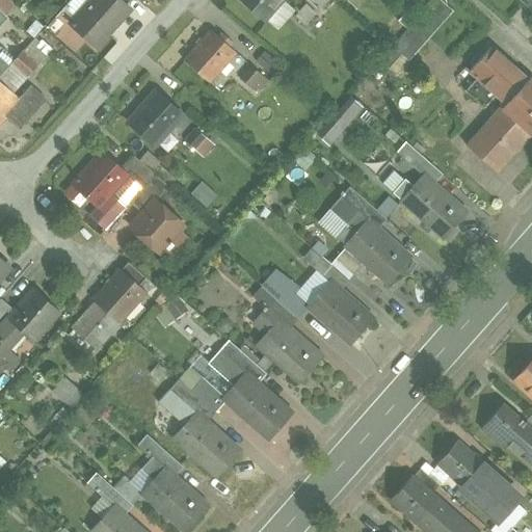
[(92,0),(72,24),(98,47),(131,8),(127,4),(122,0),(92,0)]
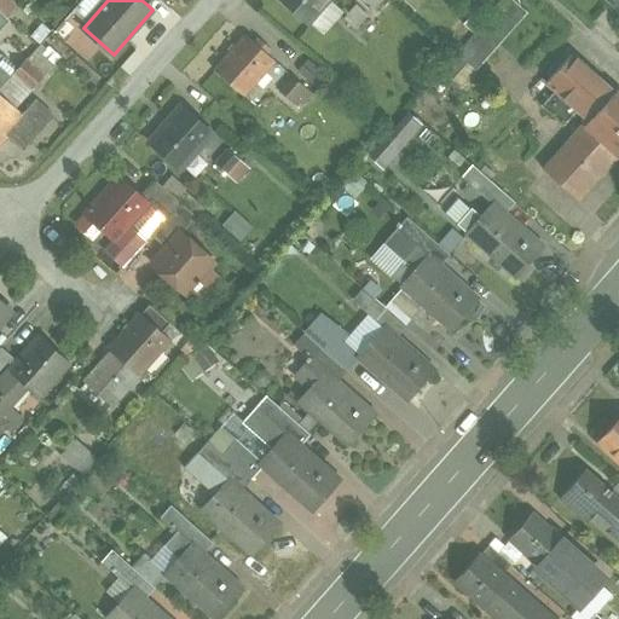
[(283,0),(308,22),(328,0),(283,0)]
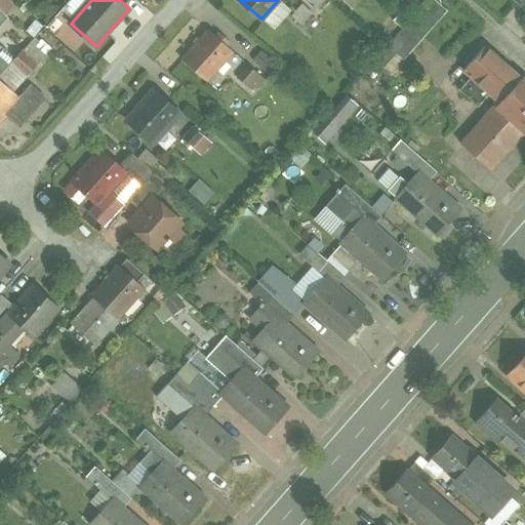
[(436,0),(429,0),(398,35),(408,44),(443,6),(436,0)]
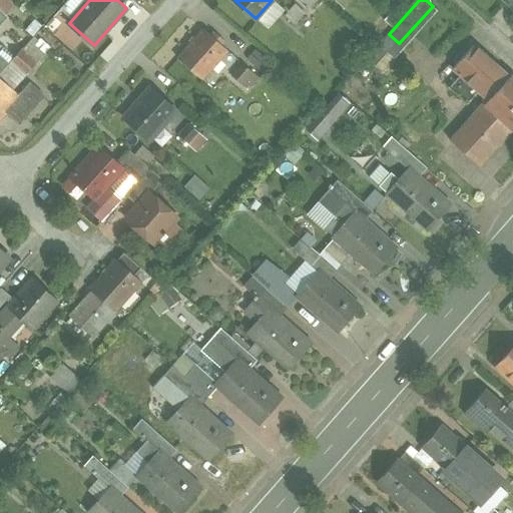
[(305,12),(296,4),(286,15),(295,23),(305,12)]
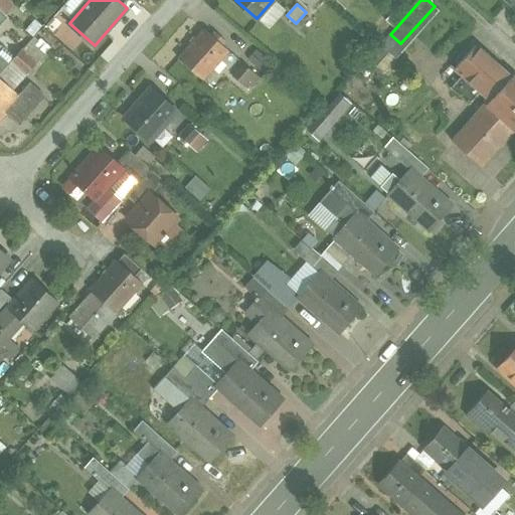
[(399,6),(386,20),(393,26),(406,12),(399,6)]
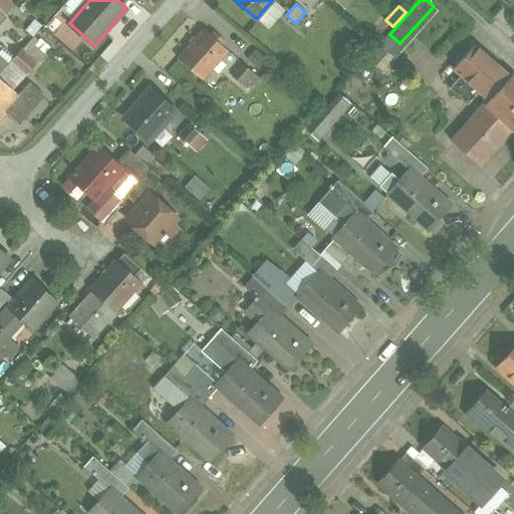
[(205,29),(180,57),(203,78),(229,50),(222,44),(214,37),(205,29)]
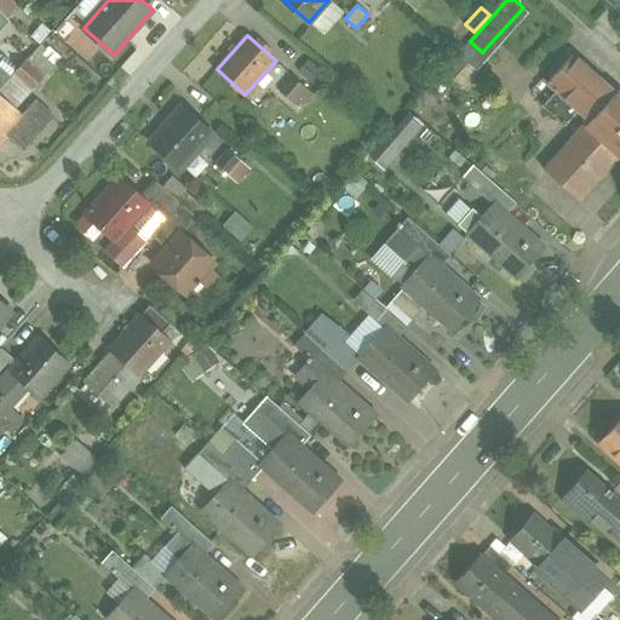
[(271,50),(262,41),(258,45),(268,53),(271,50)]
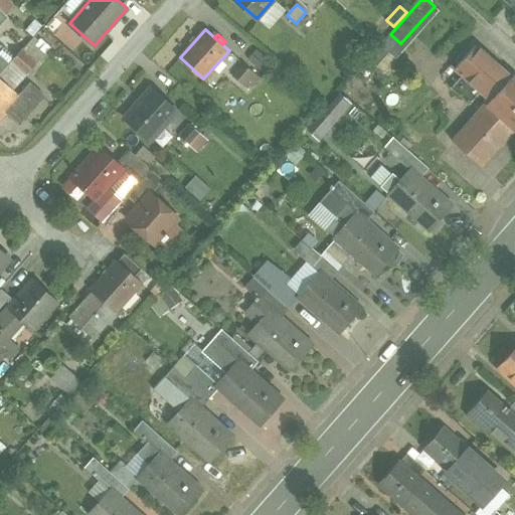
[(400,43),(390,34),(381,44),(397,59),(406,49),(400,43)]
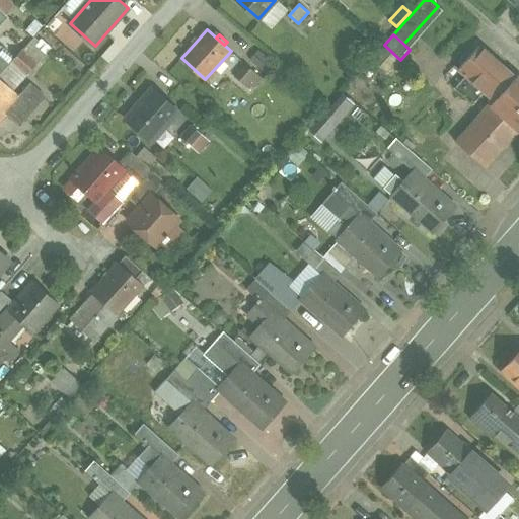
[(35,38),(13,62),(27,75),(46,55),(35,46),(40,43),(35,38)]
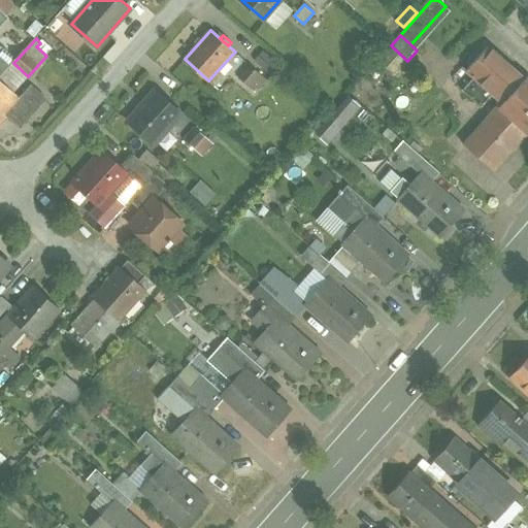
[(525,77),(489,46),(467,71),(474,77),(493,94),(503,102),(525,77)]
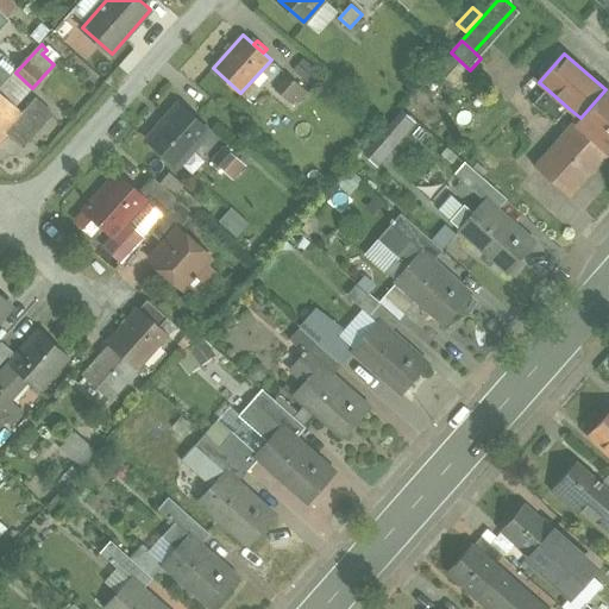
[(0,68),(0,89),(11,77),(0,68)]
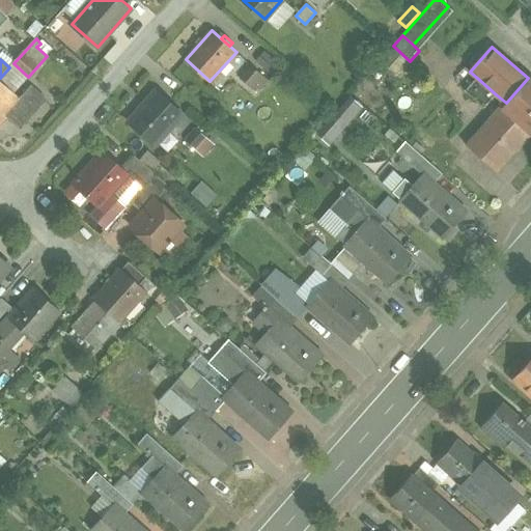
[(270,76),(255,62),(252,65),(267,79),(270,76)]
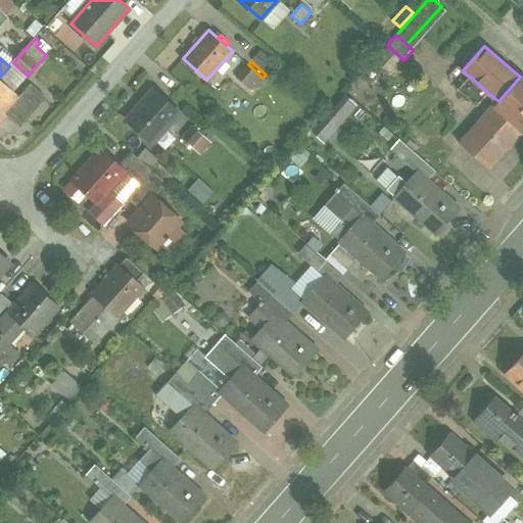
[(263,78),(248,64),(237,77),(254,92),(265,79),(263,78)]
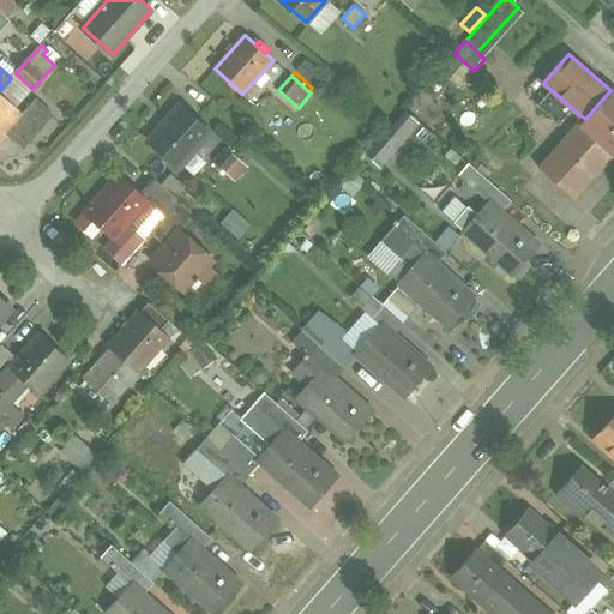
[(613,91),(612,89),(611,90),(585,119),(581,125),(613,154),(613,91)]
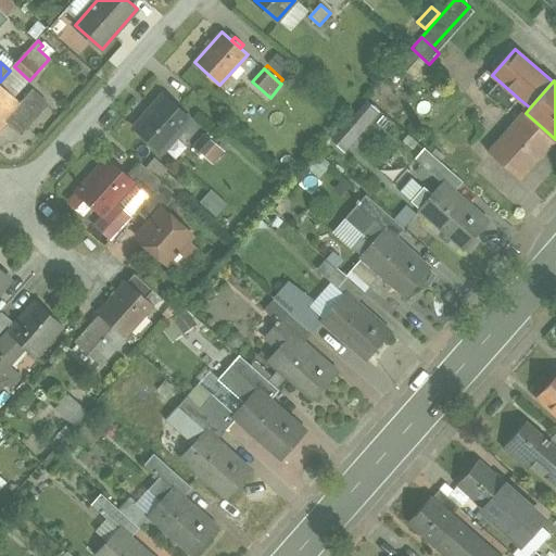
[(519,99),(500,81),(488,95),(507,112),(519,99)]
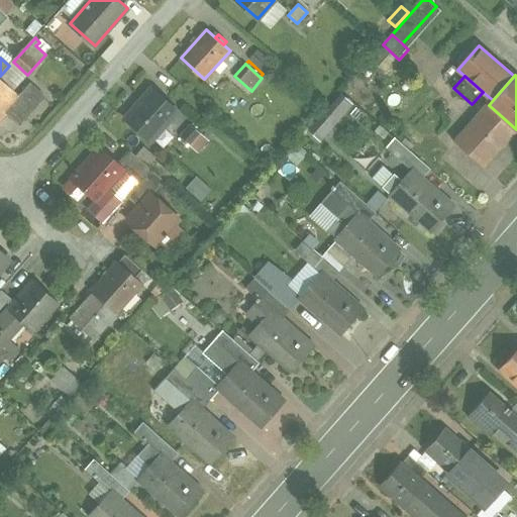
[(0,78),(0,118),(7,111),(20,96),(19,95),(0,78)]
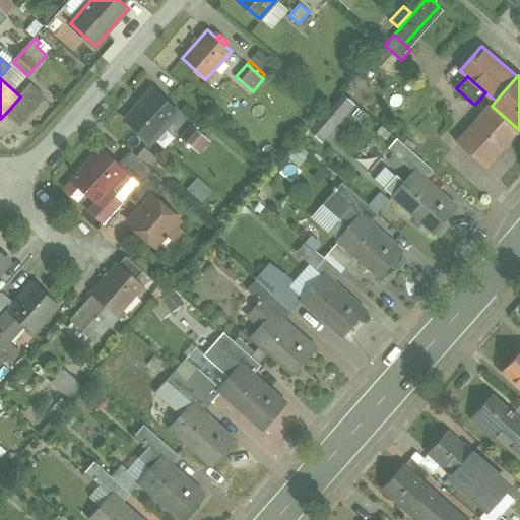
[(28,86),(19,95),(20,96),(7,112),(19,123),(43,99),(28,86)]
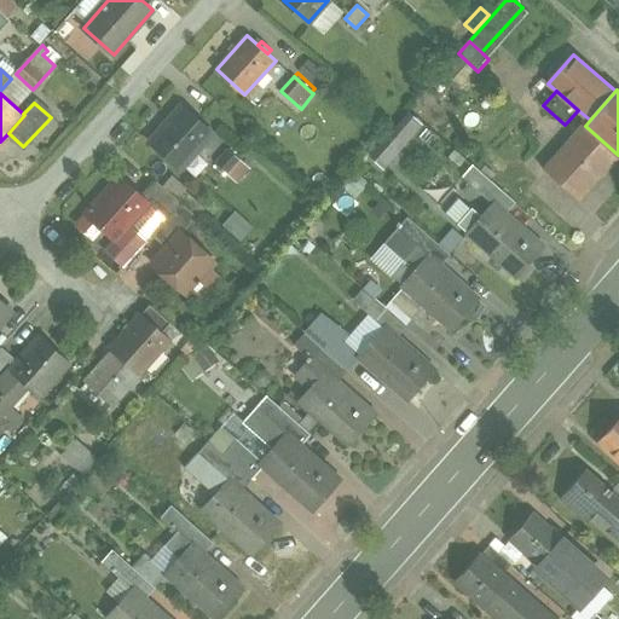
[(183,108),(152,142),(181,167),(212,133),(183,108)]
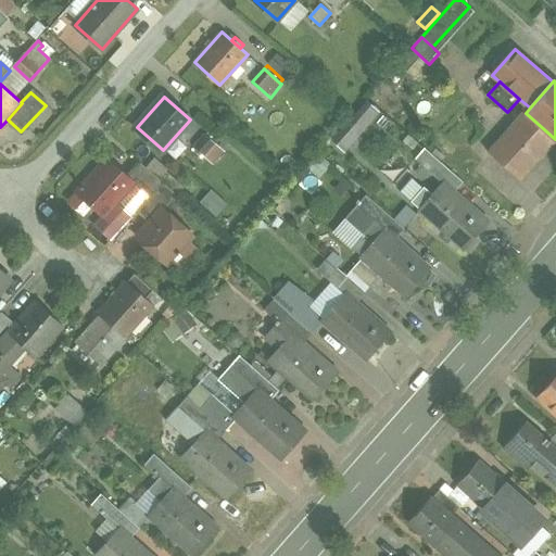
[(340,153),(375,112),(363,103),(328,143),(340,153)]
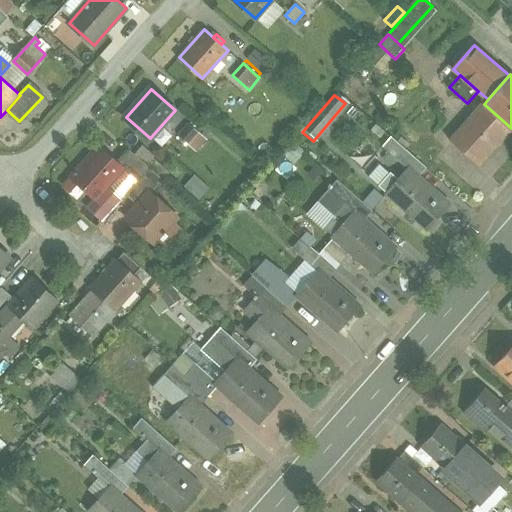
[(511,128),(484,104),(451,140),(479,165),(511,128)]
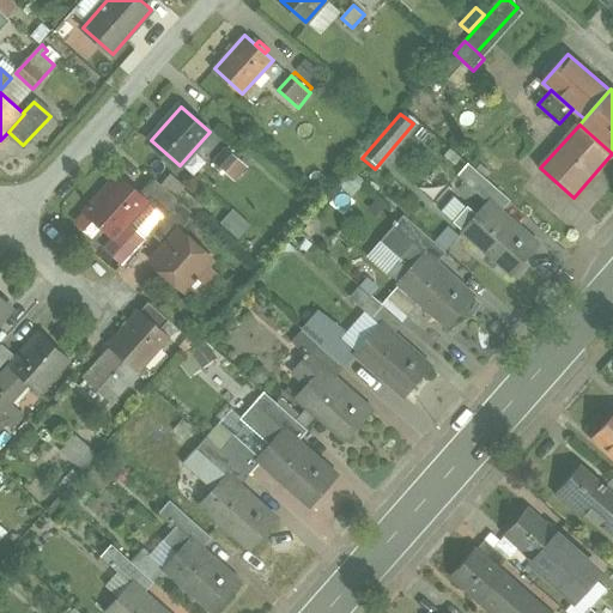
[(252,162),(231,144),(228,149),(248,167),(252,162)]
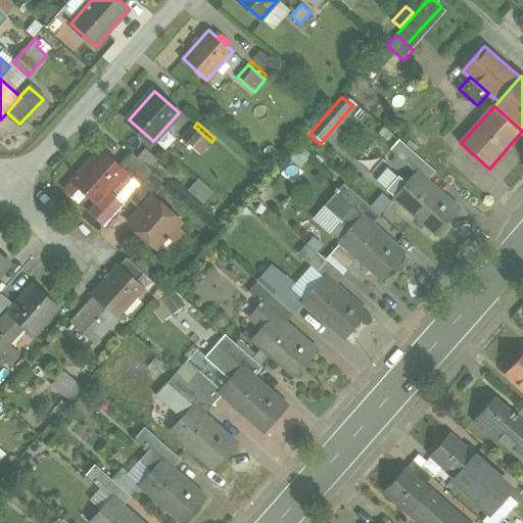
[(211,142),(194,127),(184,139),(200,153),(211,142)]
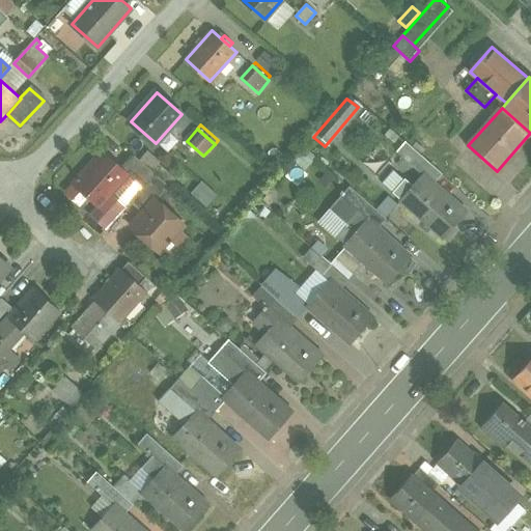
[(444,174),(407,141),(397,151),(423,174),(424,174),(436,184),(444,174)]
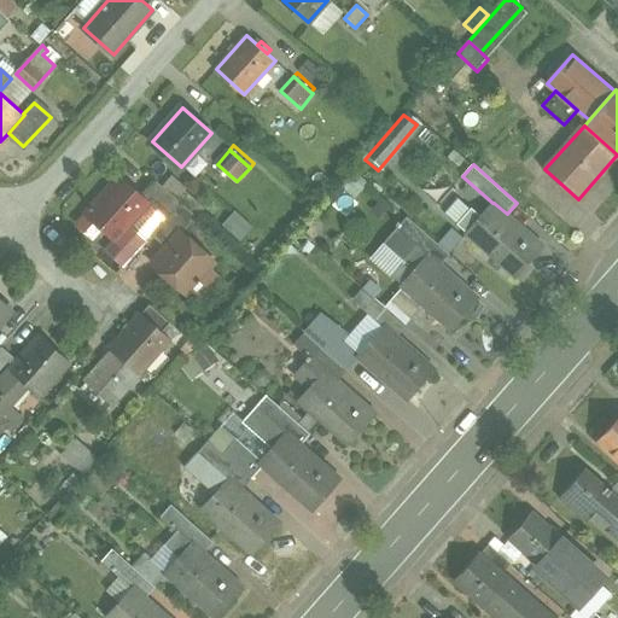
[(150,204),(120,178),(93,207),(92,207),(89,208),(91,210),(80,222),(95,237),(104,227),(117,239),(118,239),(124,232),(130,226),(150,204)]
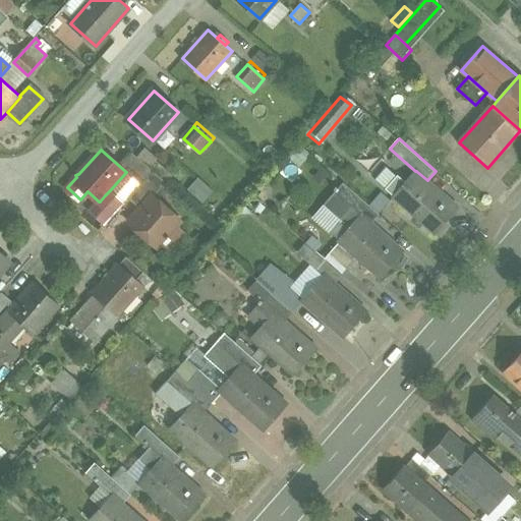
[(154,171),(132,152),(122,163),(143,182),(154,171)]
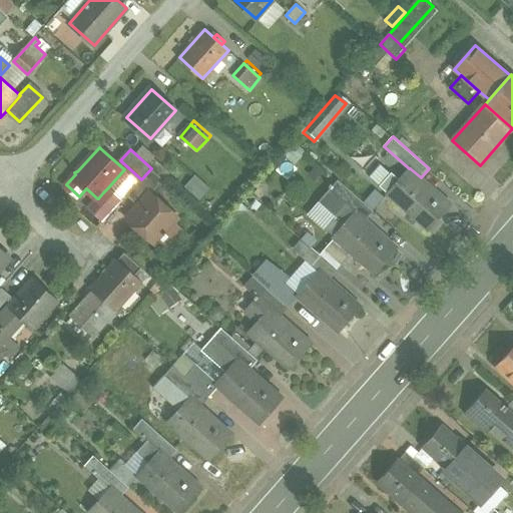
[(164,179),(151,168),(141,179),(127,195),(137,203),(149,190),(151,193),(164,179)]
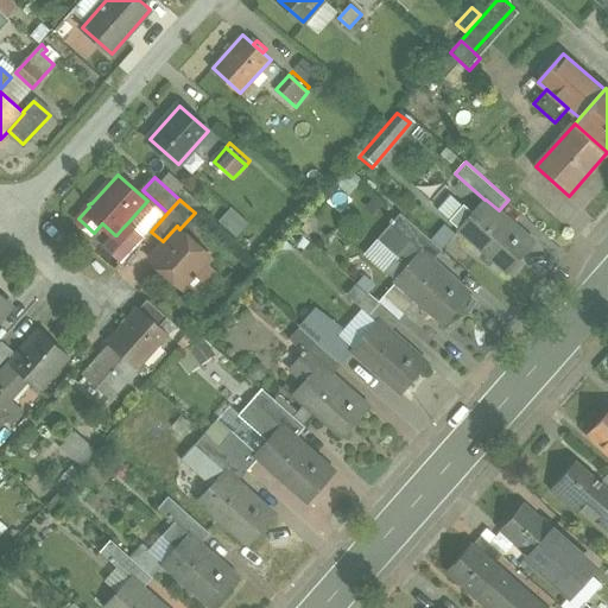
[(499,210),(486,200),(485,200),(460,228),(508,271),(534,242),(499,210)]
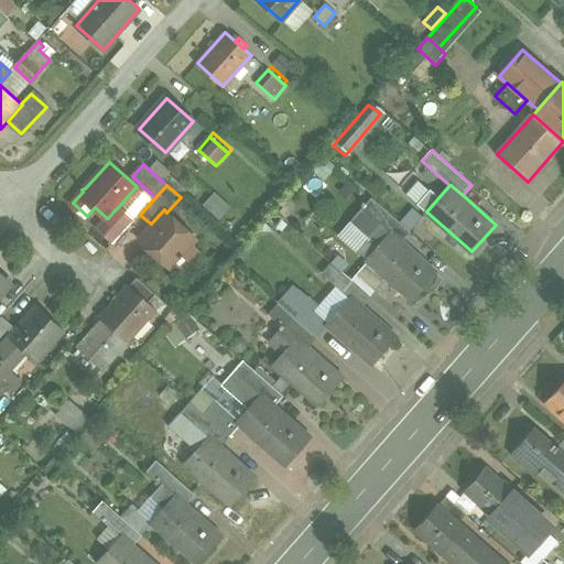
[(209,192),(198,204),(215,219),(226,206),(209,192)]
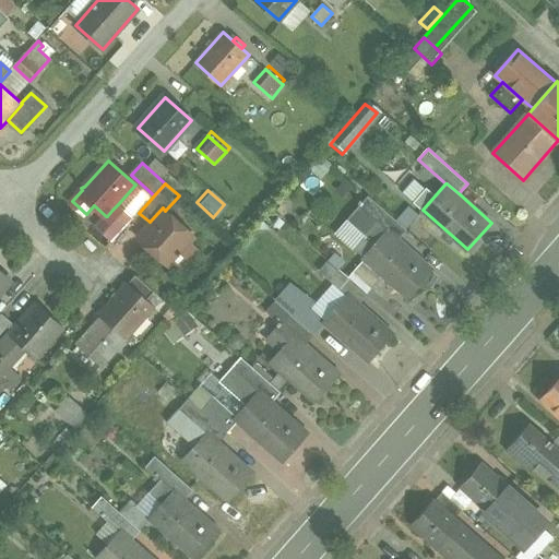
[(407,230),(369,197),(359,206),(379,223),(387,230),(388,229),(399,240),(407,230)]
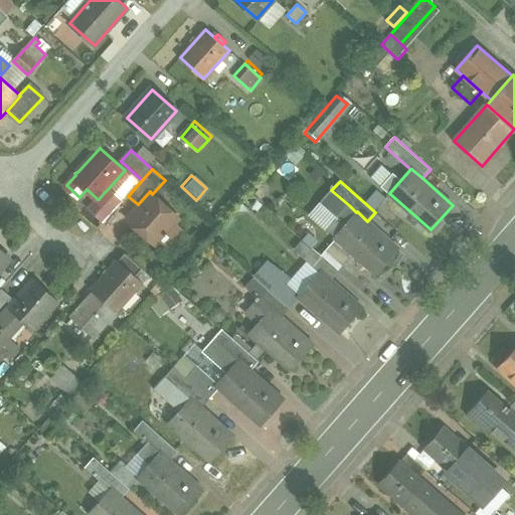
[(152,194),(150,191),(138,204),(140,206),(128,219),(156,243),(161,237),(163,239),(173,228),(171,226),(179,217),(152,194)]
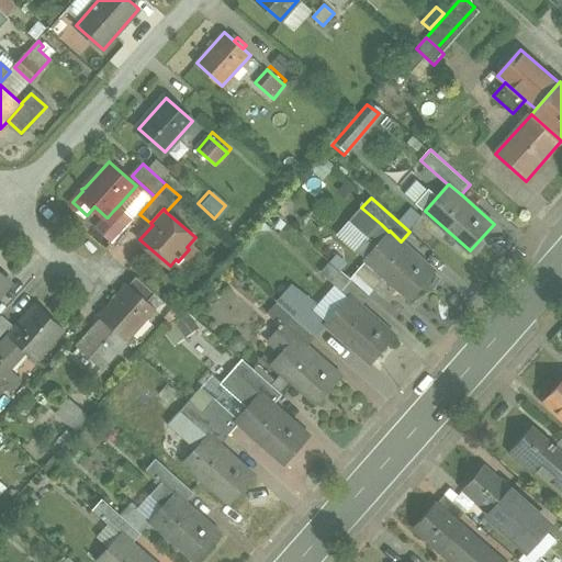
[(127,224),(113,211),(108,217),(107,217),(100,225),(114,238),(127,224)]
